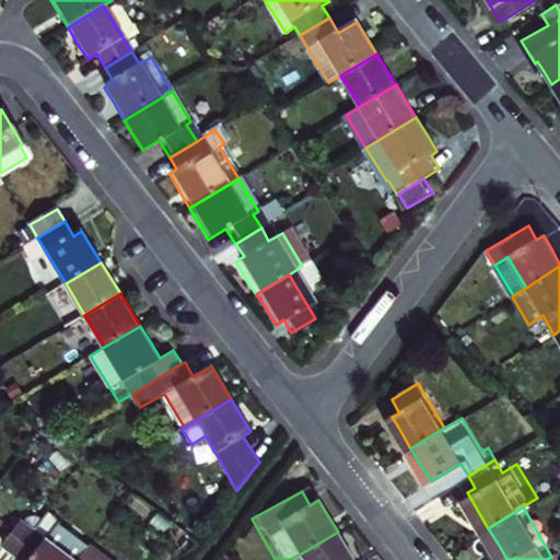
[(34,527),(12,555),(19,559),(77,559),(86,549),(43,515),(34,527)]
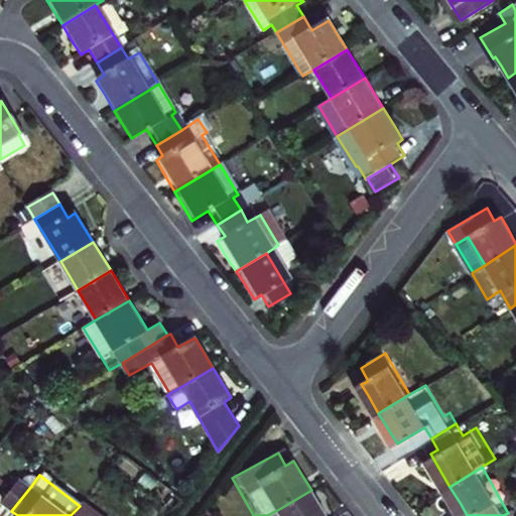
[(31,486),(20,477),(6,494),(0,503),(11,511),(31,486)]
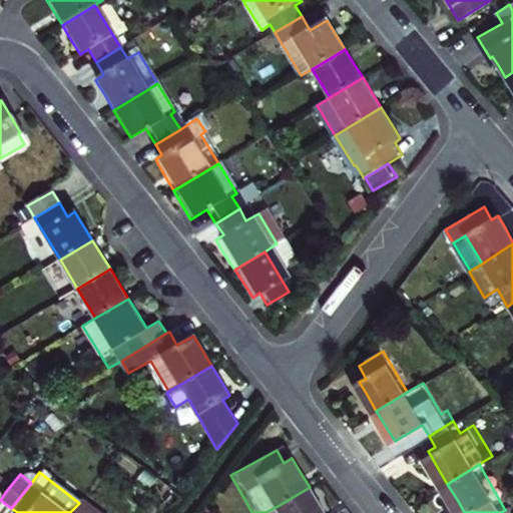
[(326,512),(321,505),(310,487),(278,506),(266,512),(326,512)]
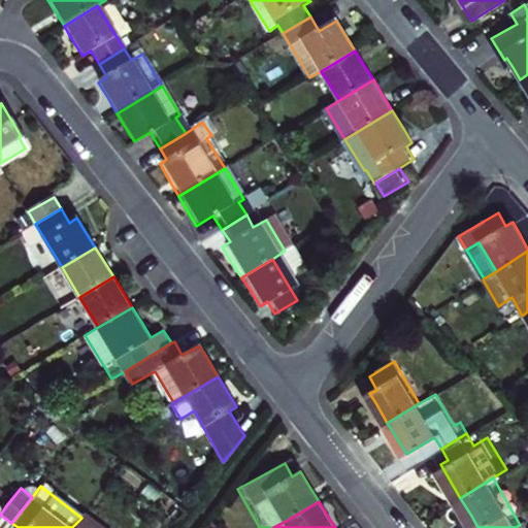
[(94,527),(81,518),(72,527),(94,527)]
